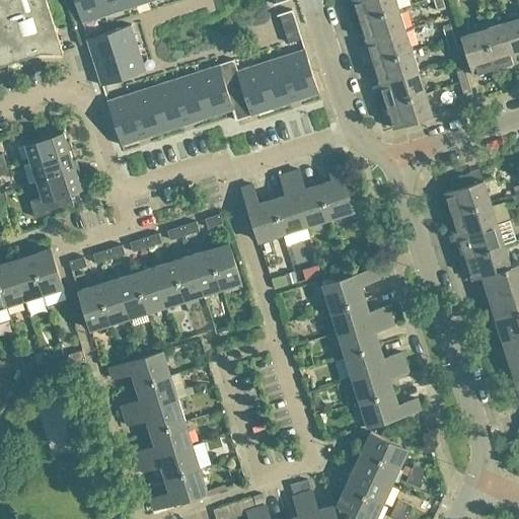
[(0,0),(0,65),(39,54),(61,54),(62,54),(45,0),(0,0)]
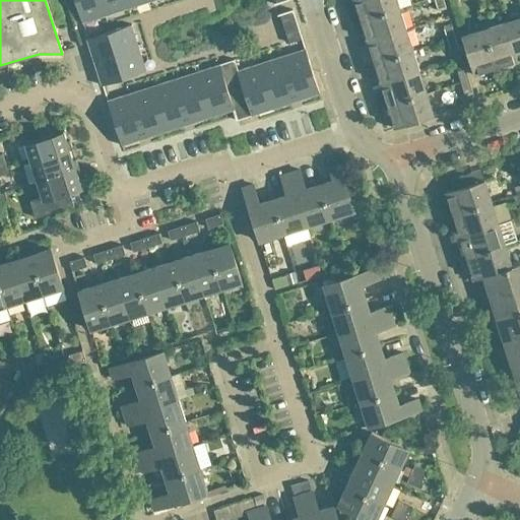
[(106,15),(100,0),(74,0),(83,23),(84,23),(84,22),(92,19),(106,15)]
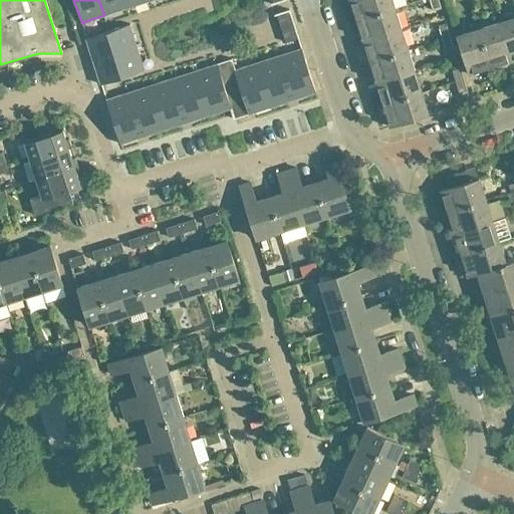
[(126,8),(123,0),(98,0),(104,15),(125,8),(126,8)]
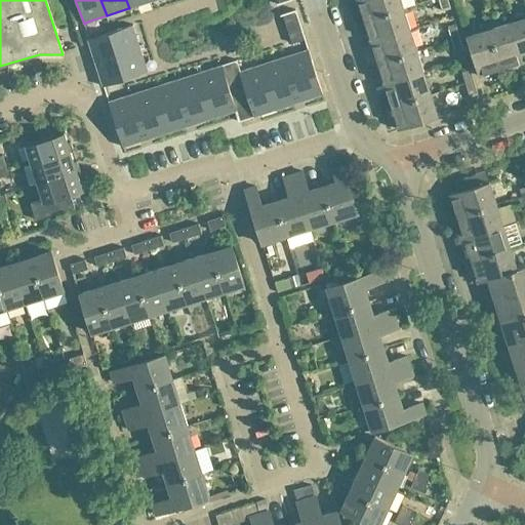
[(151,1),(150,0),(126,0),(129,8),(138,5),(151,1)]
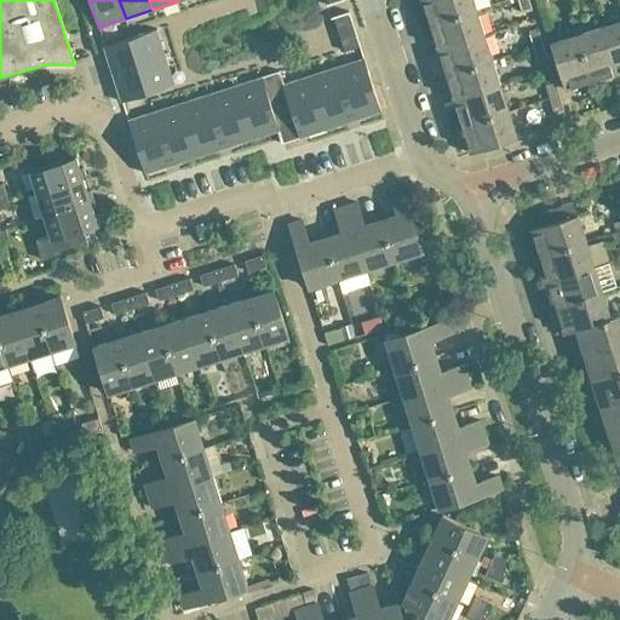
[(476,11),(471,0),(419,0),(429,26),(476,11)]
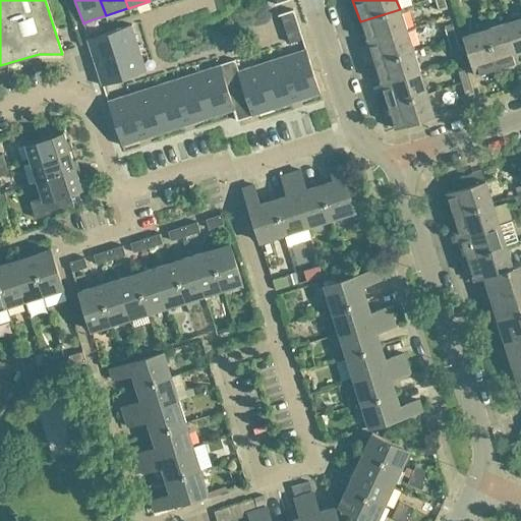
[(447,10),(443,0),(433,0),(438,12),(447,10)]
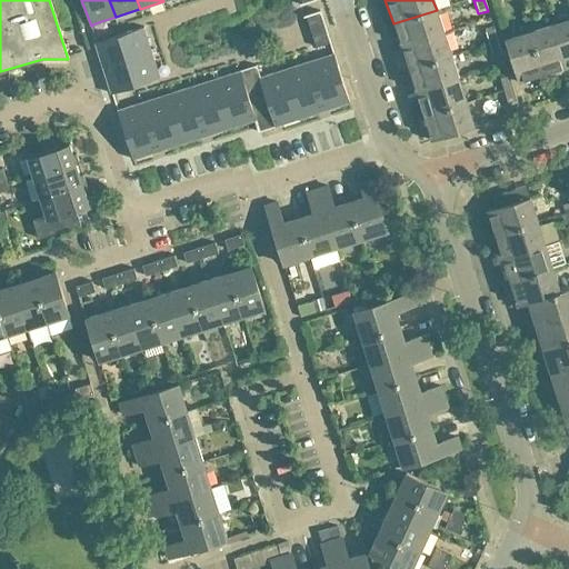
[(443,33),(437,10),(393,23),(400,47),(443,33)]
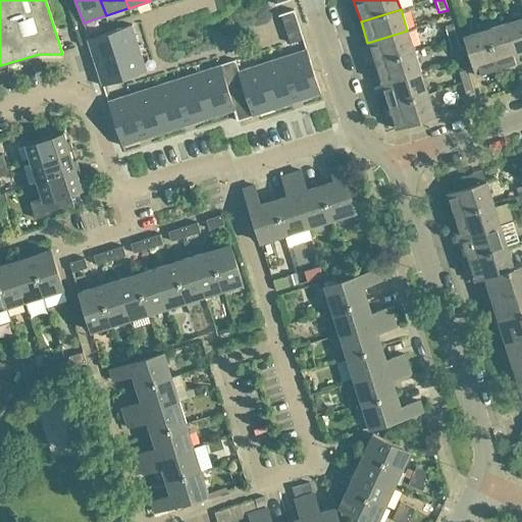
[(292,10),(277,15),(277,16),(280,15),(282,22),(295,18),(292,10)]
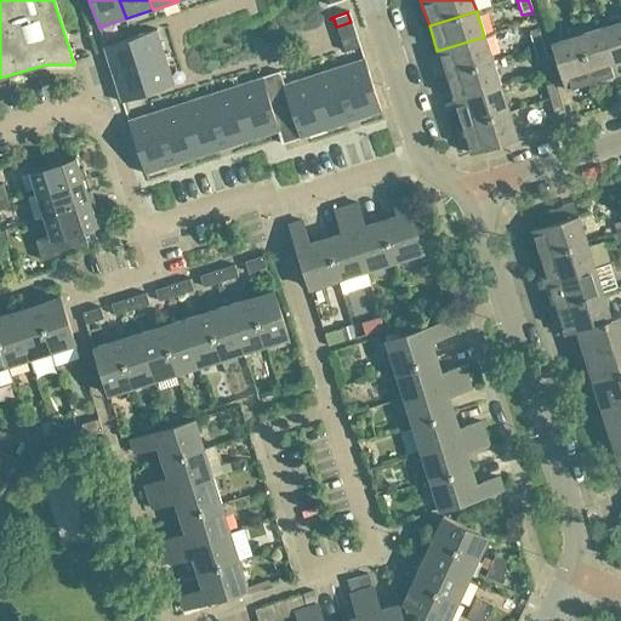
[(620,73),(620,21),(602,28),(616,75),(620,73)]
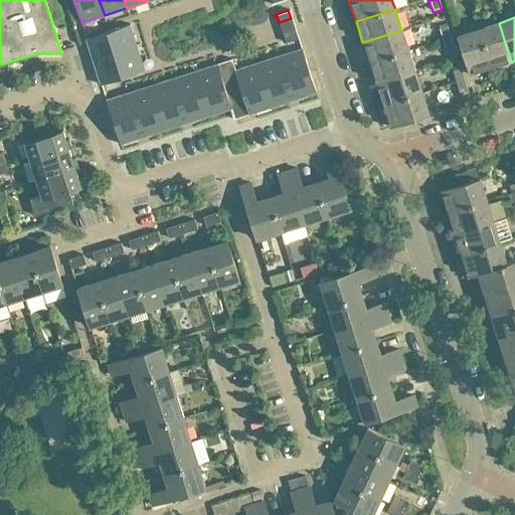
[(291,18),(279,22),(281,29),(293,25),(291,18)]
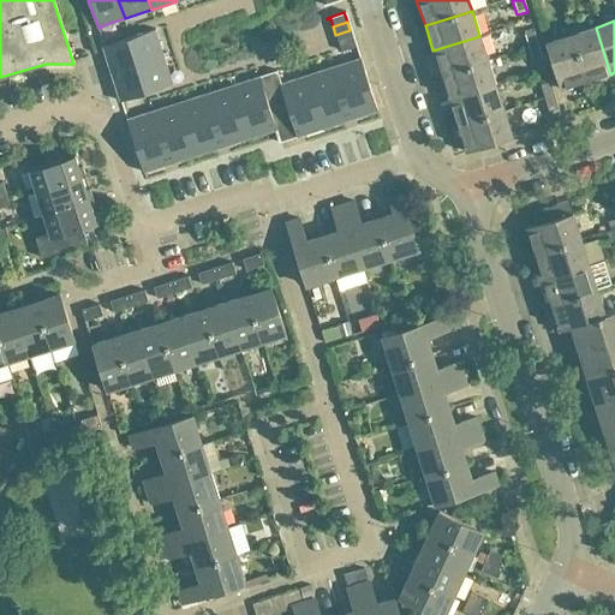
[(610,75),(596,28),(571,36),(586,82),(610,75)]
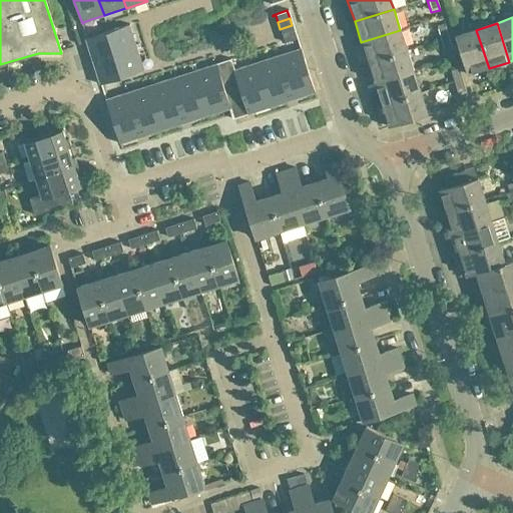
[(449,38),(444,24),(436,27),(440,40),(449,38)]
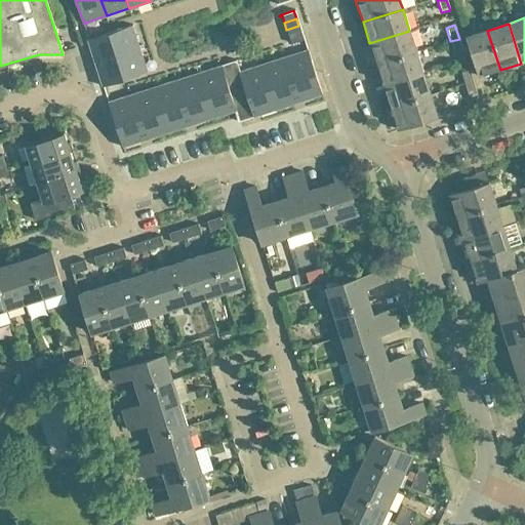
[(132,27),(132,26),(86,40),(87,41),(92,56),(95,56),(97,63),(138,49),(131,27),(132,27)]
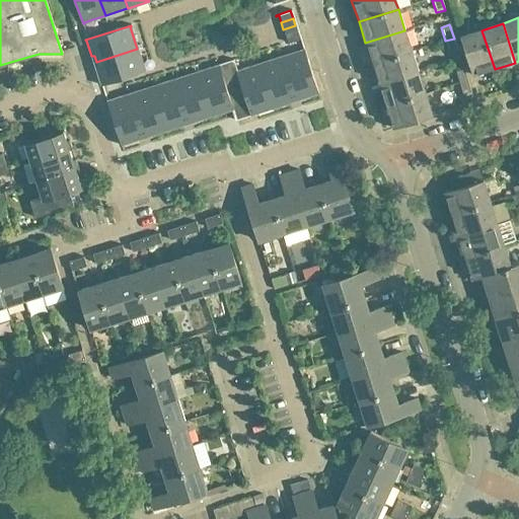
[(295,25),(283,29),(286,36),(297,32),(295,25)]
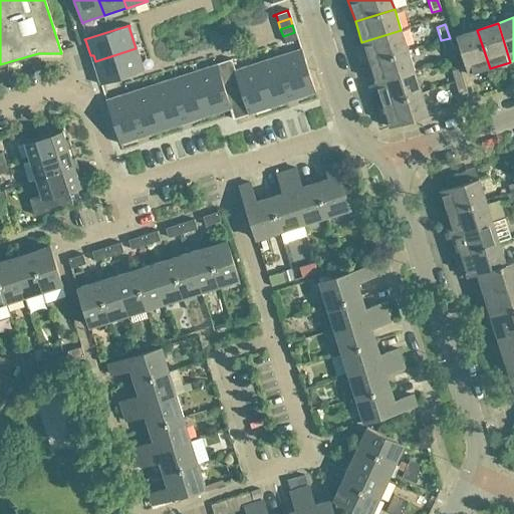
[(408,51),(401,30),(361,42),(368,64),(408,51)]
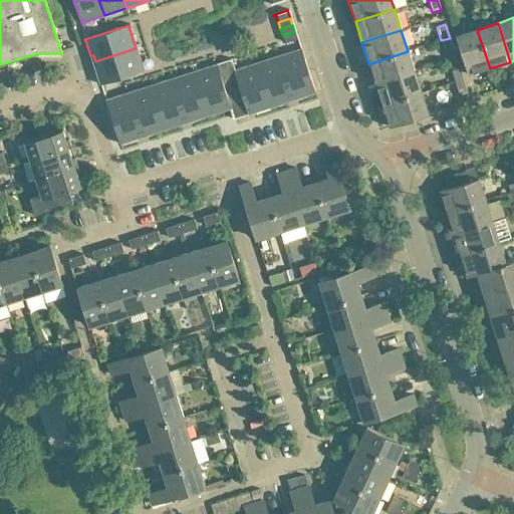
[(490,68),(477,30),(456,36),(468,75),(490,68)]
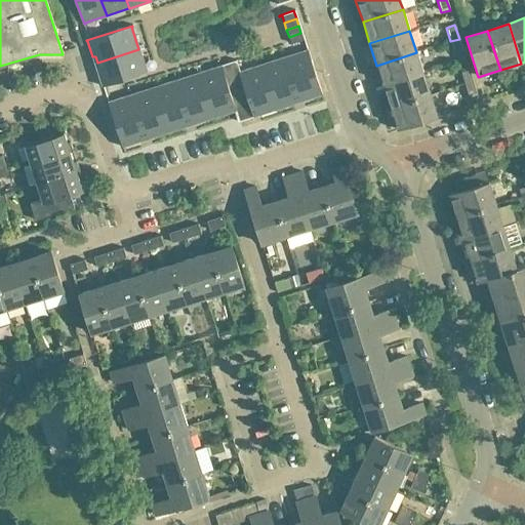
[(303,40),(300,33),(289,37),(288,37),(290,42),(291,44),(303,40)]
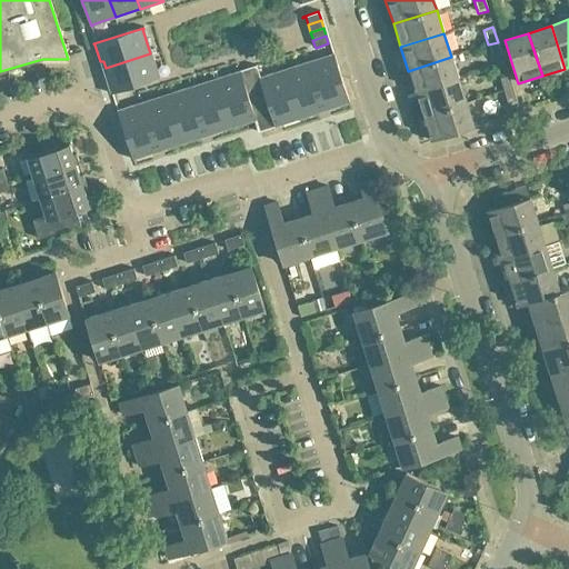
[(502,57),(498,42),(488,45),(492,60),(502,57)]
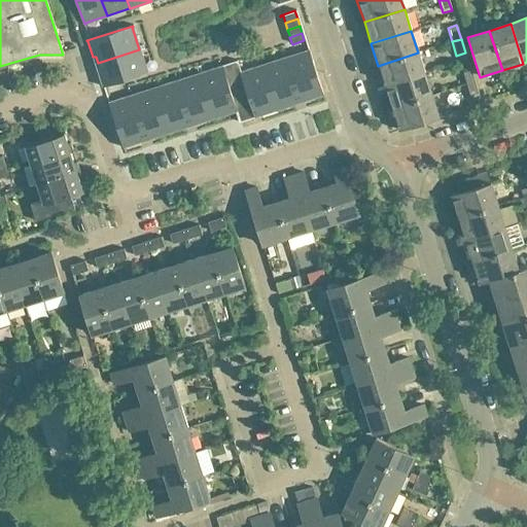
[(143,62),(139,49),(98,63),(100,68),(97,69),(102,85),(101,85),(102,86),(148,72),(147,71),(146,71),(143,62)]
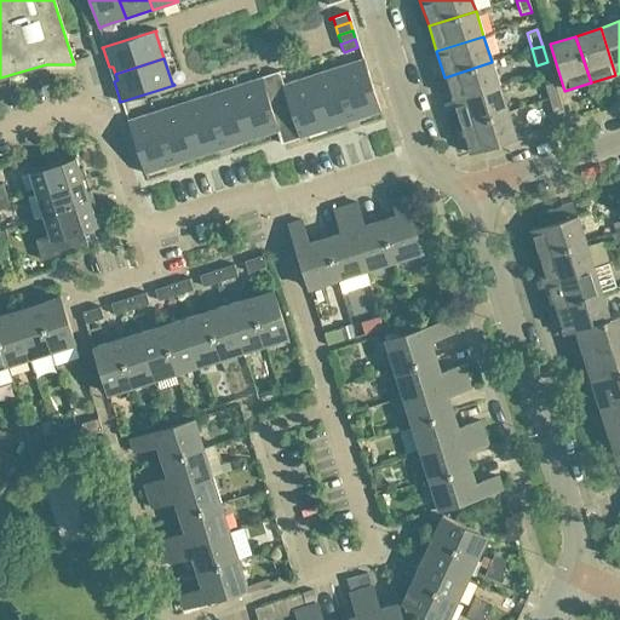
[(380,113),(362,58),(361,59),(336,68),(351,118),(359,115),(360,118),(378,112),(378,113),(380,113)]
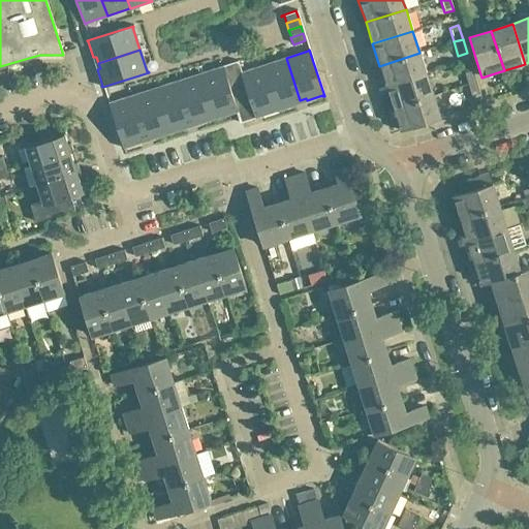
[(426,74),(419,53),(379,66),(385,87),(426,74)]
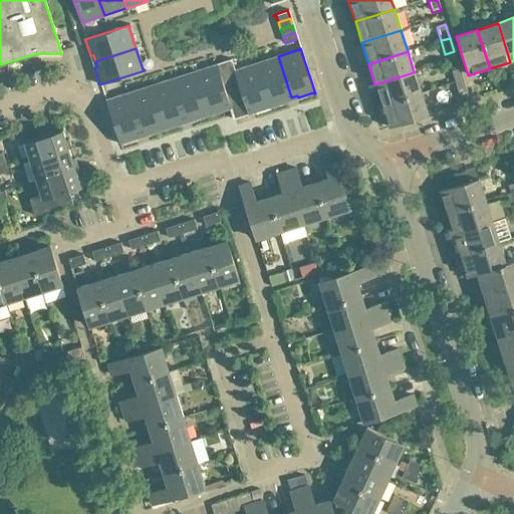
[(291,97),(278,56),(256,63),(270,106),(286,101),(285,99),(291,97)]
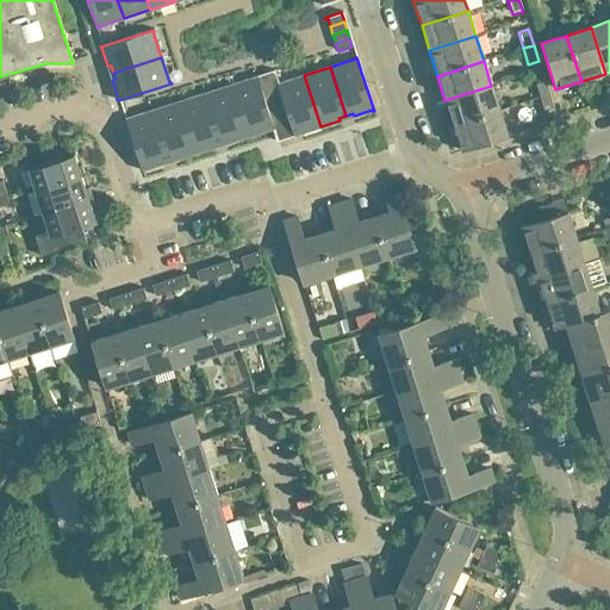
[(279,82),(274,70),(273,72),(265,74),(268,86),(279,82)]
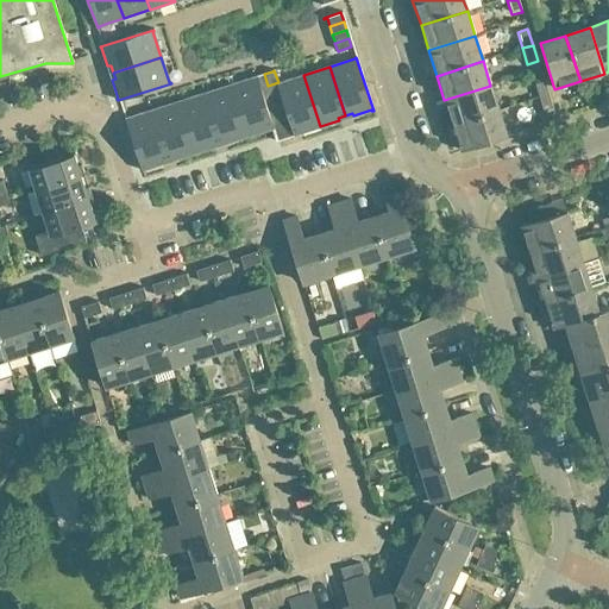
[(320,126),(303,75),(278,83),(276,85),(281,96),(284,110),(289,123),(293,135),(294,136),(295,136),(294,131),(300,130),(301,132),(320,126)]
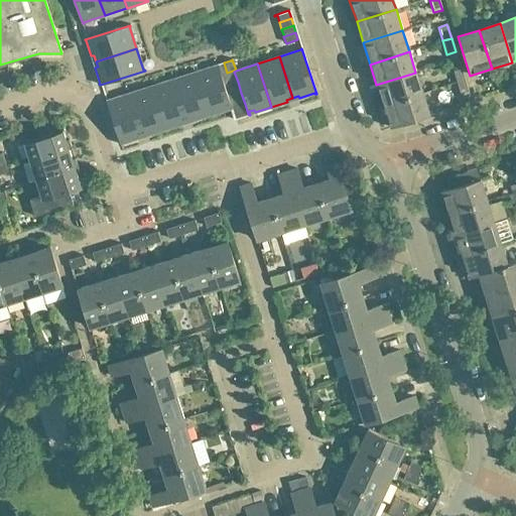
[(235,120),(217,65),(216,65),(216,66),(195,73),(209,116),(225,111),(224,108),(229,106),(234,120),(235,120)]
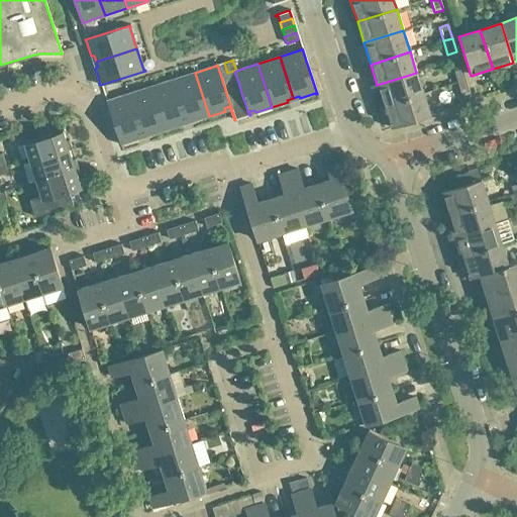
[(466,81),(461,67),(452,70),(457,83),(466,81)]
